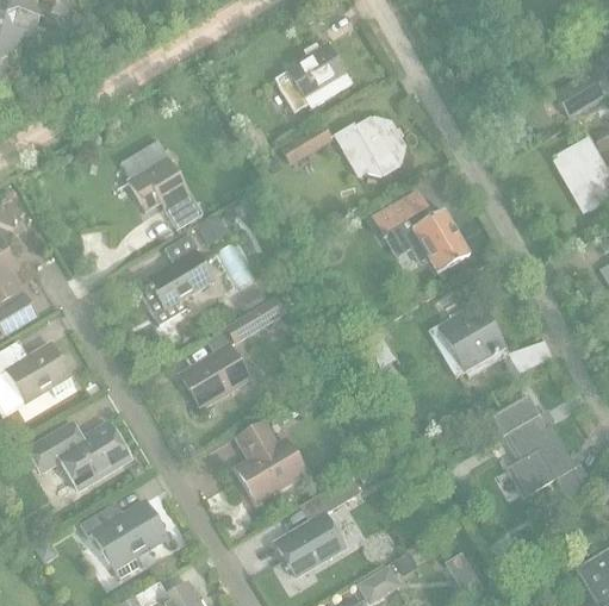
[(0,0),(0,54),(35,33),(12,27),(17,8),(12,1),(13,0),(0,0)]
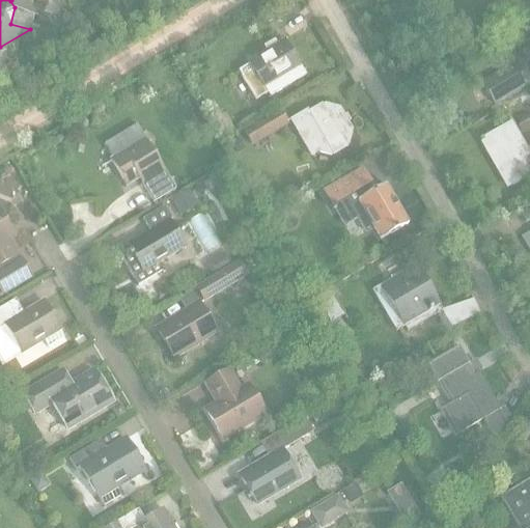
[(239,70),(256,99),(267,91),(263,87),(300,65),(284,39),(248,61),(249,63),(239,70)]
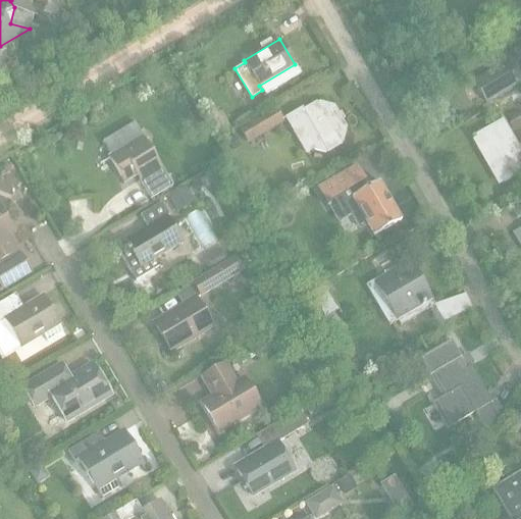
[(322,127),(340,117),(332,105),(318,101),(305,109),(302,105),(284,115),(297,137),(320,123),(322,127)]
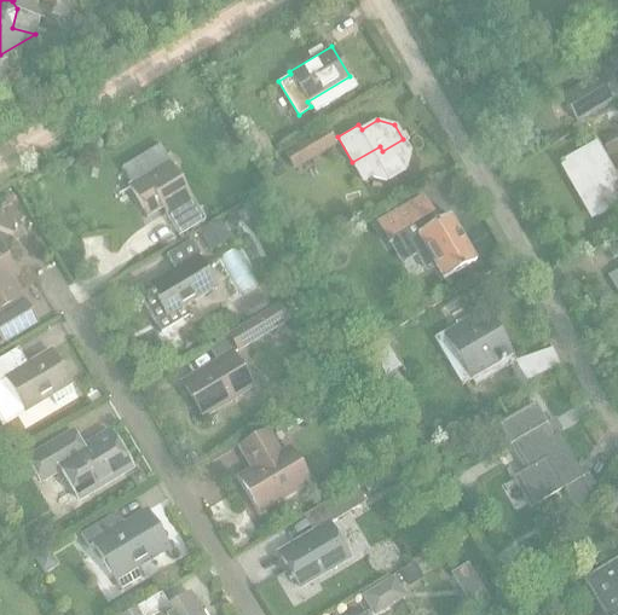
[(283,149),(294,168),(338,143),(327,123),(283,149)]
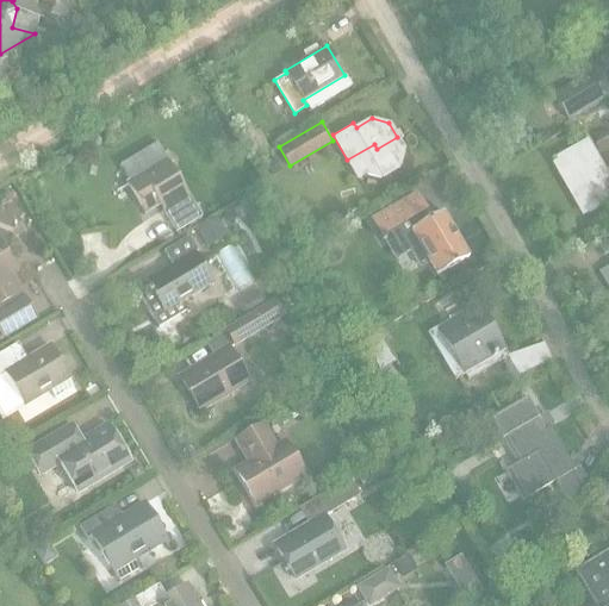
[(374,144),(347,160),(356,177),(366,172),(379,176),(399,164),(403,148),(397,137),(377,149),(374,144)]
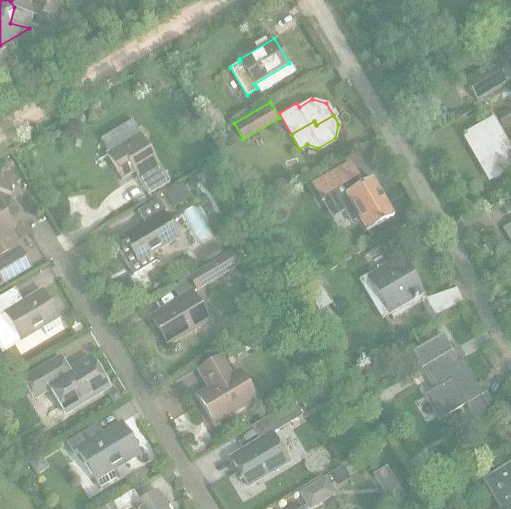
[(507,173),(510,171),(510,148),(492,115),(462,132),(476,157),(479,155),(492,177),(506,169),(507,173)]
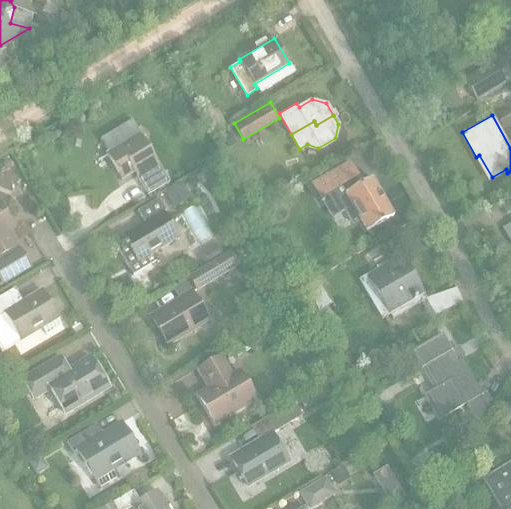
[(133,169),(136,175),(157,162),(140,133),(107,153),(120,176),(133,169)]
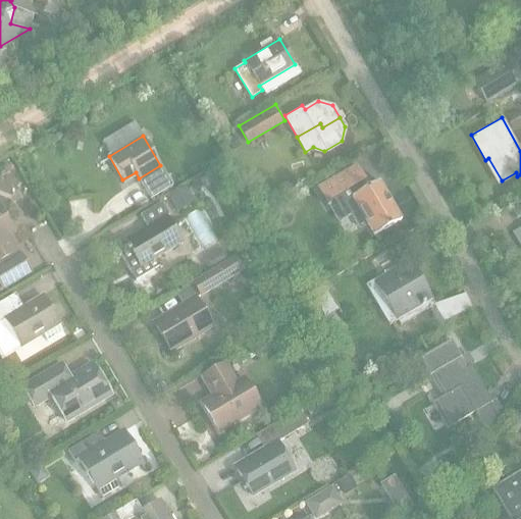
[(356,164),(331,178),(318,186),(326,199),(340,191),(359,225),(367,221),(374,234),(401,218),(378,179),(365,187),(361,179),(364,178),(356,164)]
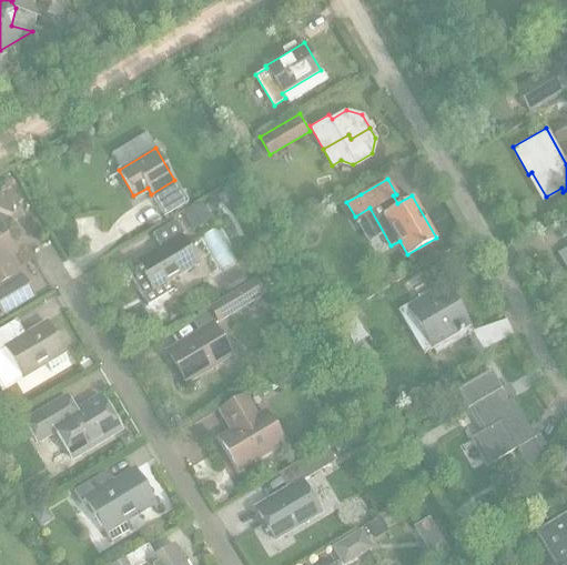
[(176,289),(170,279),(198,262),(181,233),(183,232),(175,219),(152,232),(160,245),(135,261),(139,266),(137,268),(138,270),(129,275),(129,276),(131,275),(148,303),(173,288),(175,290),(176,289)]
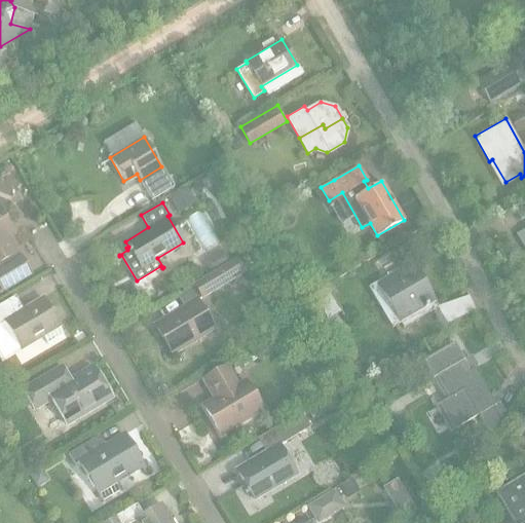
[(0,286),(2,290),(30,273),(1,224),(6,221),(0,210),(0,286)]
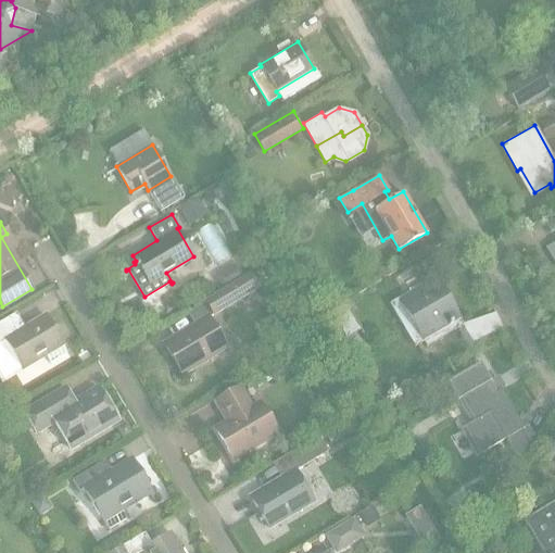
[(163,342),(181,373),(226,346),(207,316),(256,287),(249,273),(187,311),(194,323),(163,342)]
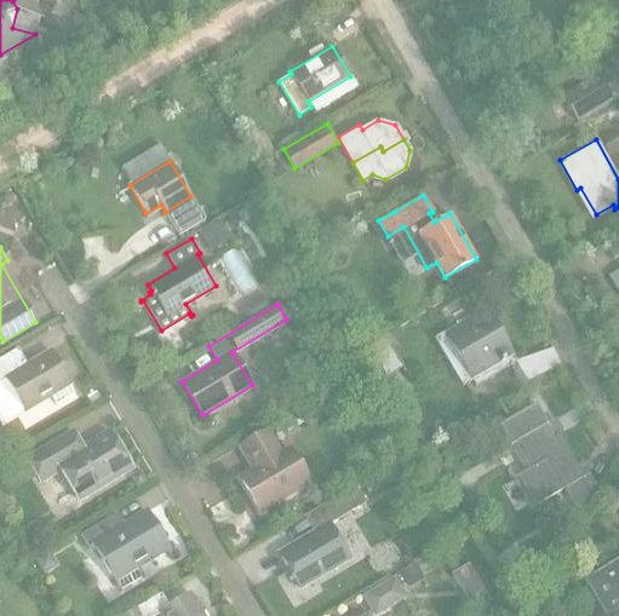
[(517,358),(516,360),(506,344),(491,318),(474,314),(435,335),(463,383),(473,378),(476,384),(510,363),(514,369),(513,370),(521,385),(529,381),(528,380),(561,362),(552,346),(517,358)]
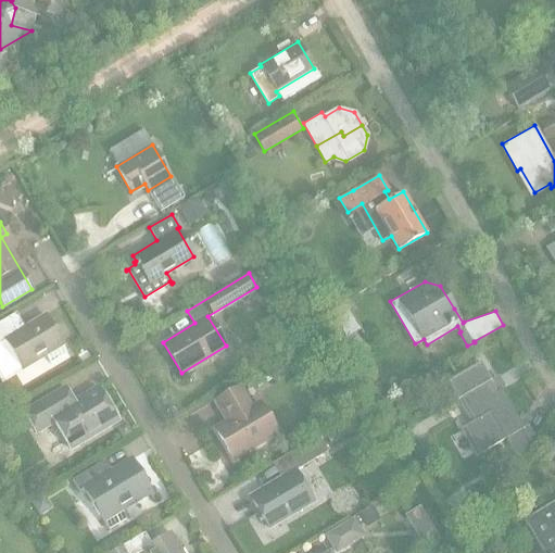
[(342,330),(345,337),(362,327),(349,305),(353,303),(350,297),(328,310),(336,322),(330,325),(336,335),(342,330)]
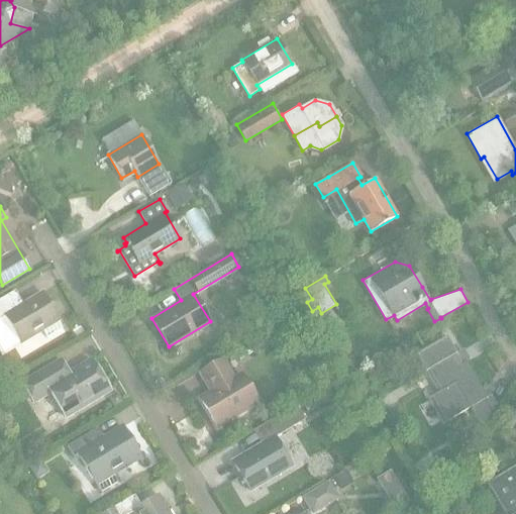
[(45,335),(62,326),(41,291),(16,306),(8,293),(0,297),(0,317),(4,314),(20,342),(41,329),(45,335)]
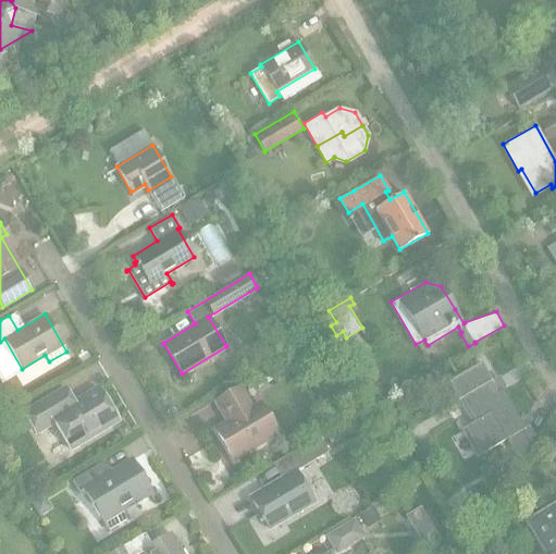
[(481,361),(447,381),(458,399),(461,397),(474,420),(465,426),(481,453),(489,448),(506,438),(524,427),(502,389),(498,391),(496,392),(490,381),(492,379),(481,361)]
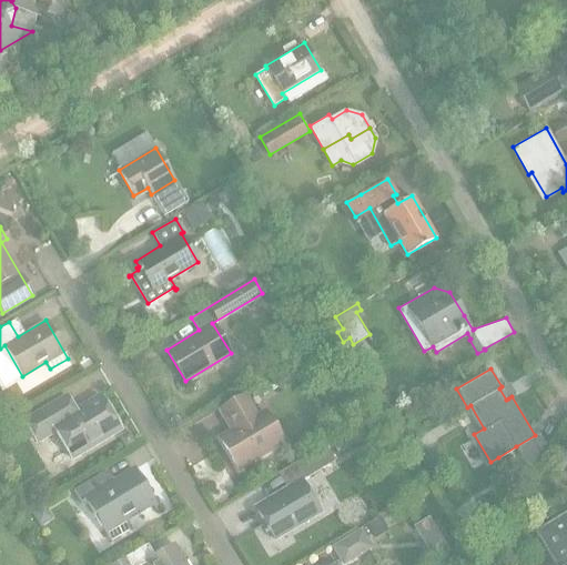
[(71,457),(120,427),(100,394),(74,410),(67,394),(23,420),(37,441),(54,430),(71,457)]
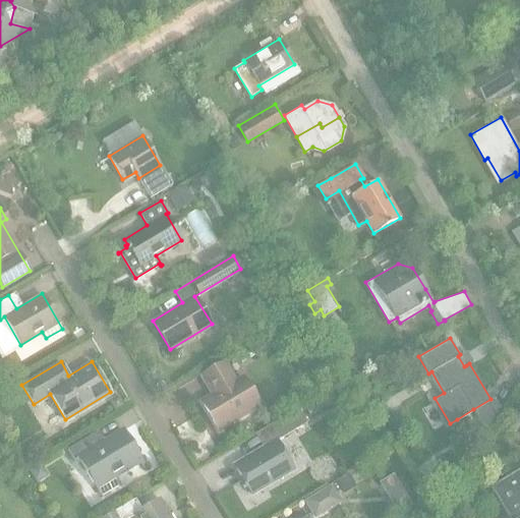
[(242,376),(235,381),(224,361),(200,375),(208,387),(210,386),(215,392),(200,400),(218,428),(260,404),(242,376)]
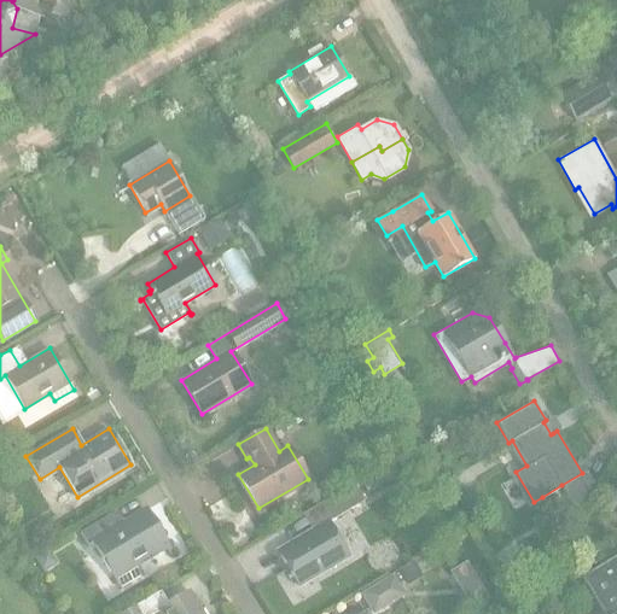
[(322,501),(333,518),(364,500),(354,483),(322,501)]
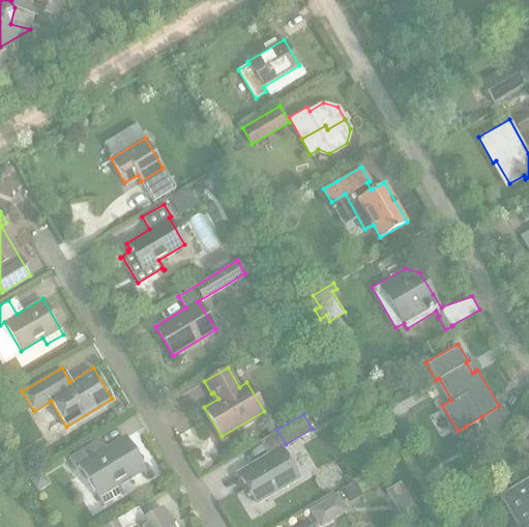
[(117,484),(143,467),(124,436),(106,447),(107,449),(99,455),(91,441),(68,456),(75,467),(79,464),(103,502),(121,491),(117,484)]
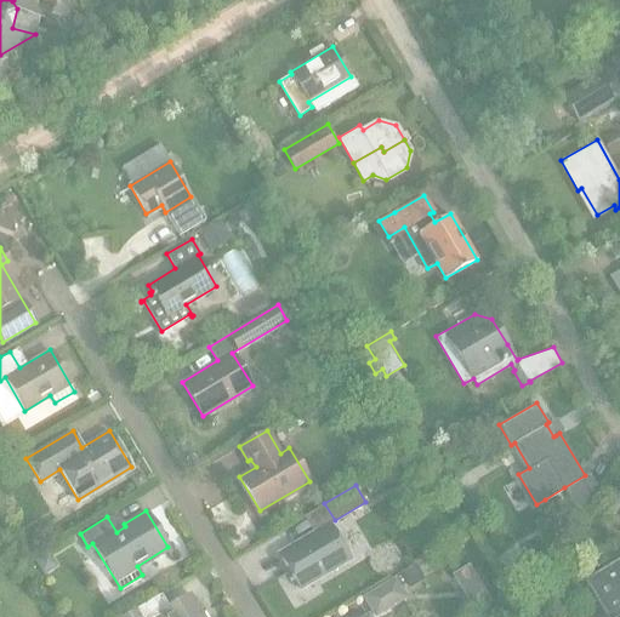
[(279,553),(300,587),(348,558),(328,523),(279,553)]
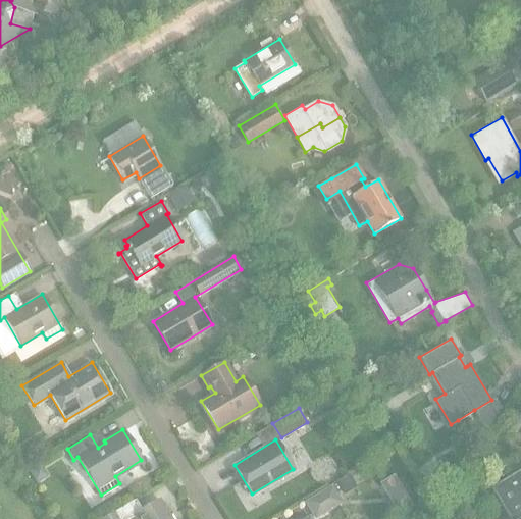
[(520,467),(491,485),(511,518),(520,518),(520,467)]
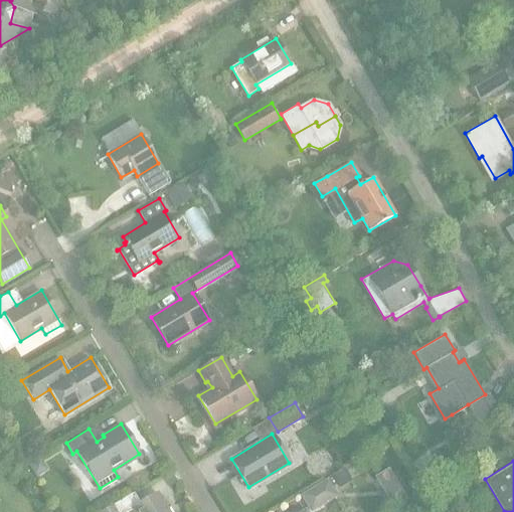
[(345,466),(334,473),(341,485),(352,478),(345,466)]
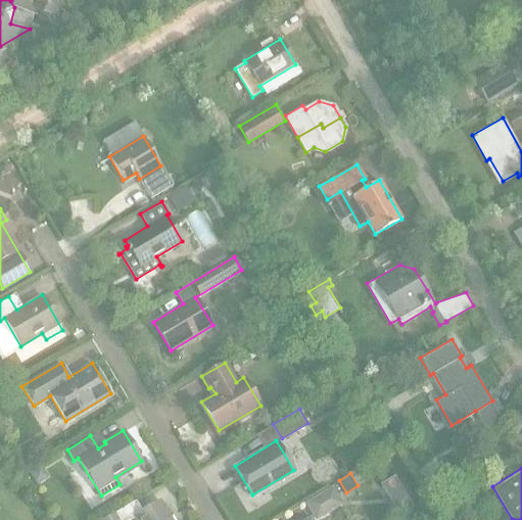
[(395,474),(384,481),(389,490),(400,483),(395,474)]
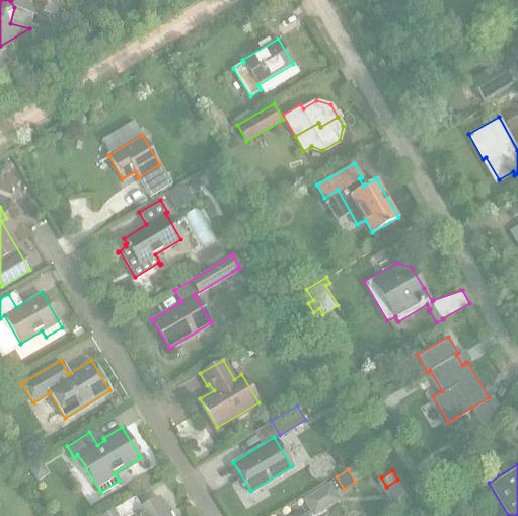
[(306,499),(314,511),(336,498),(328,486),(306,499)]
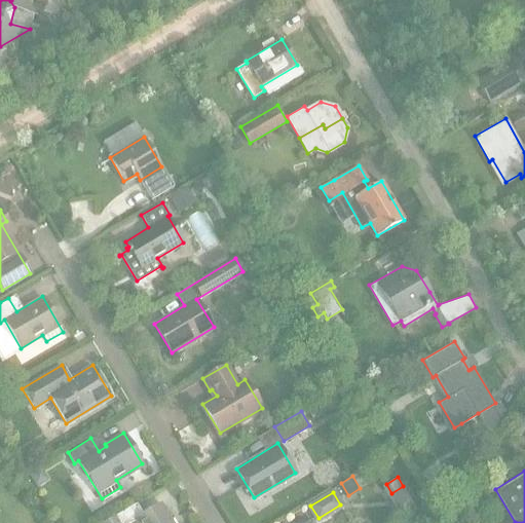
[(173,522),(161,502),(143,513),(137,501),(101,522),(128,522),(135,520),(137,522),(173,522)]
